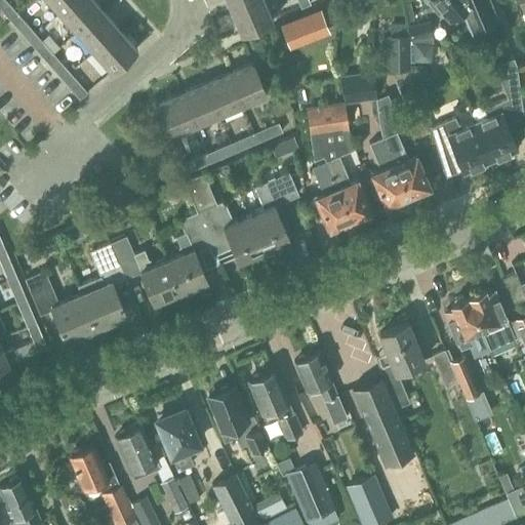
[(47,0),(58,12),(72,0),(47,0)]
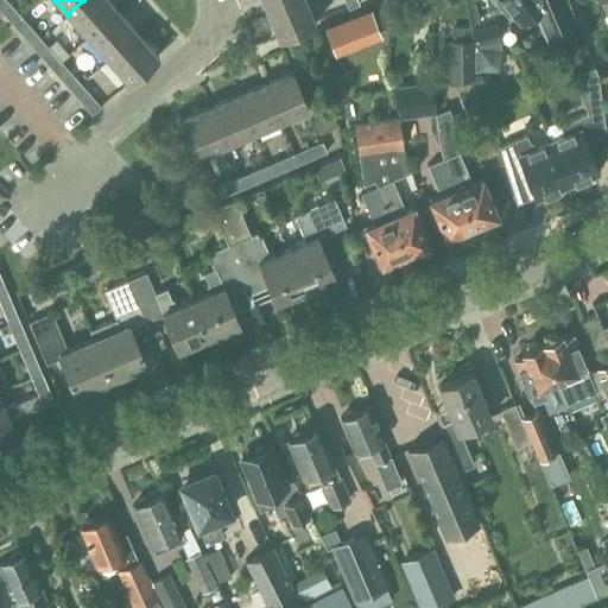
[(88,37),(119,10),(111,0),(83,0),(68,14),(69,14),(62,20),(70,30),(77,24),(88,37)]
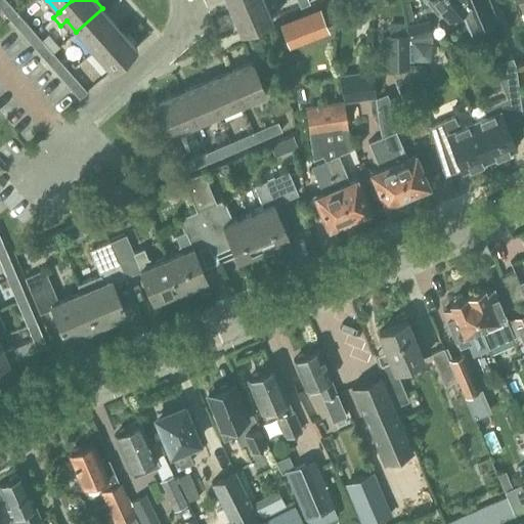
[(264,0),(249,0),(230,8),(241,32),(272,18),(264,0)]
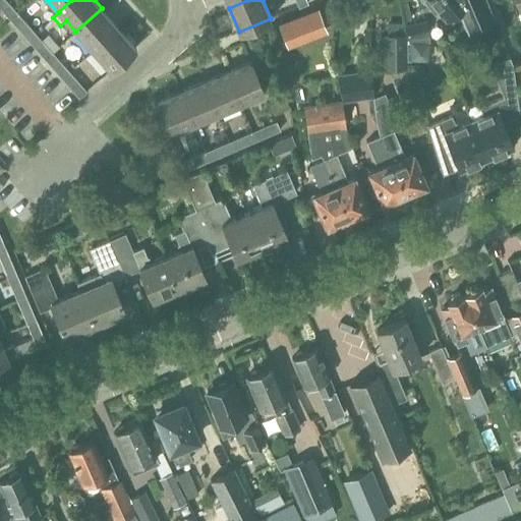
[(495,20),(485,0),(423,0),(435,13),(438,9),(446,18),(457,9),(462,16),(469,32),(495,20)]
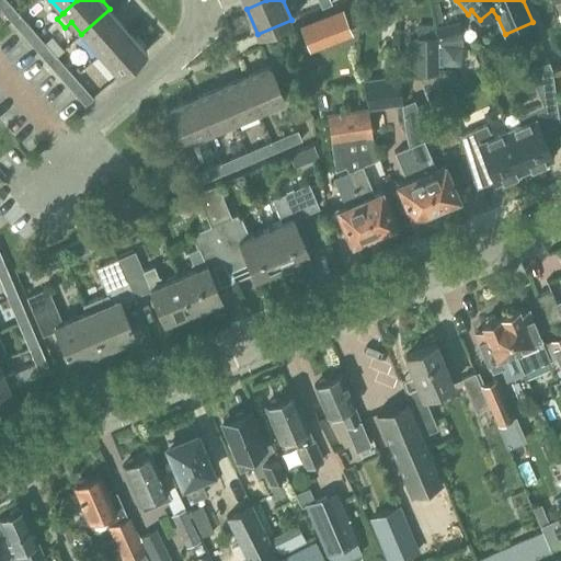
[(9,1),(1,9),(12,21),(13,22),(21,15),(20,13),(9,1)]
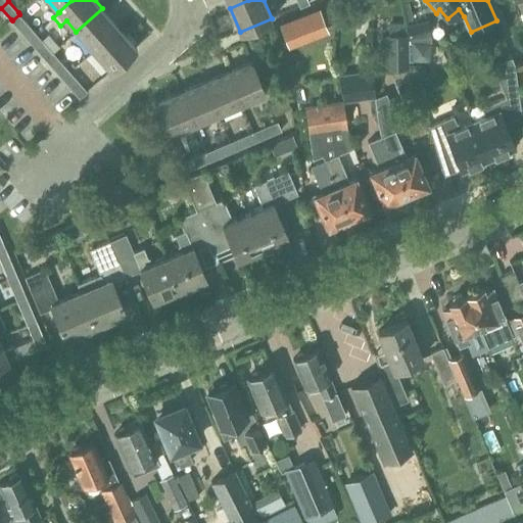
[(92,50),(119,27),(102,8),(76,32),(92,50)]
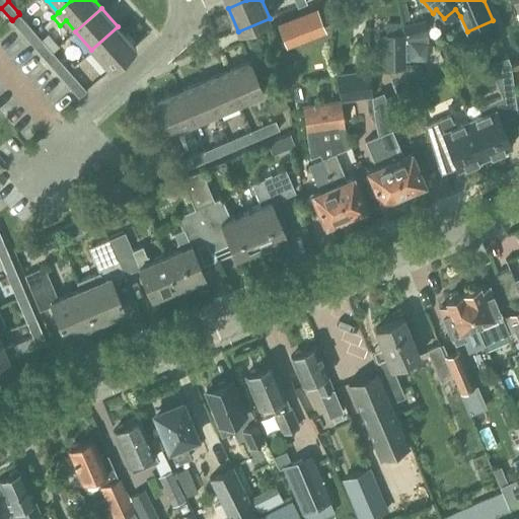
[(326,32),(317,8),(280,23),(278,24),(281,32),(287,48),(326,32)]
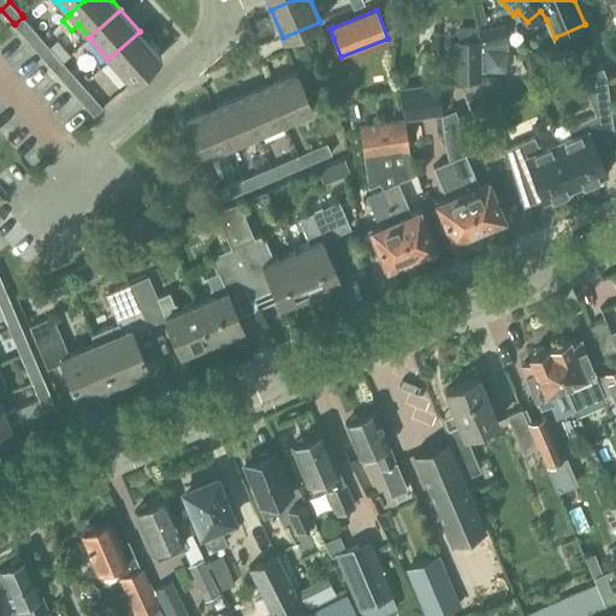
[(30,24),(21,33),(33,46),(34,47),(43,39),(42,37),(30,24)]
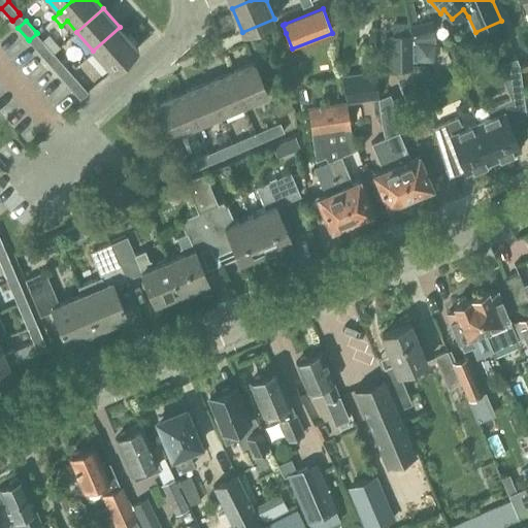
[(120,27),(93,51),(110,71),(137,47),(120,27)]
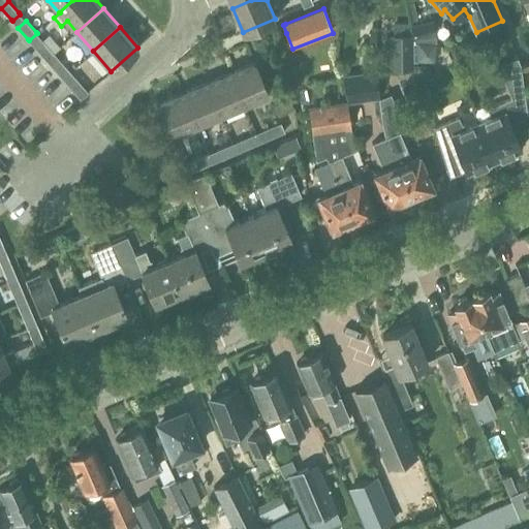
[(391,34),(391,68),(413,68),(413,34),(391,34)]
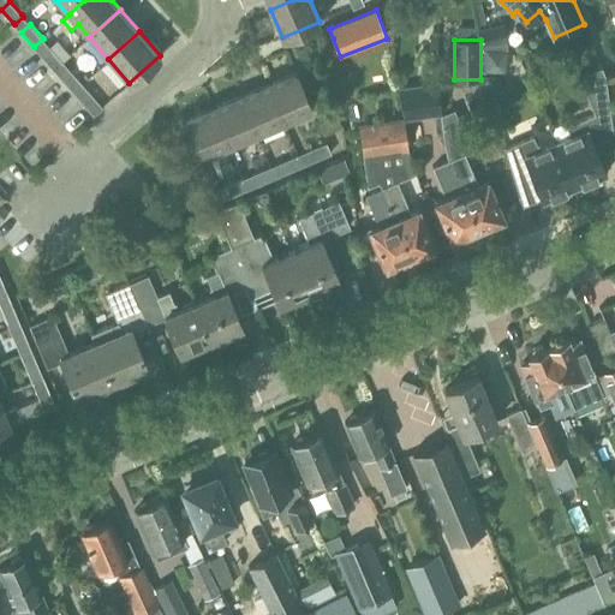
[(49,47),(41,54),(53,69),(63,61),(63,60),(49,47)]
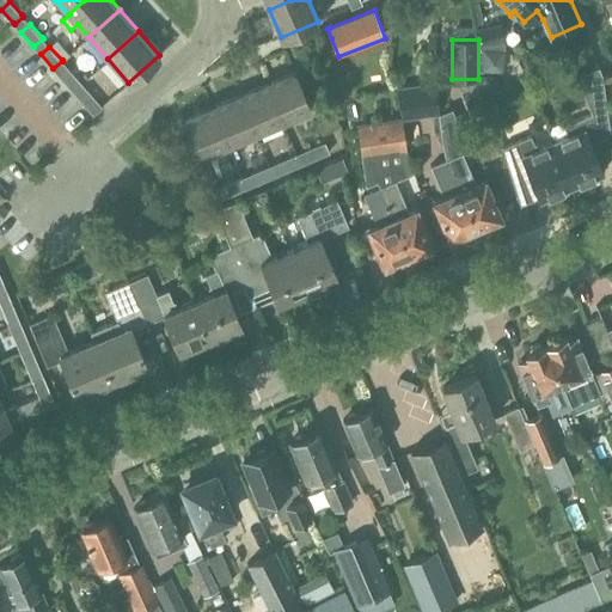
[(606,108),(603,78),(601,74),(599,67),(576,77),(593,114),(606,108)]
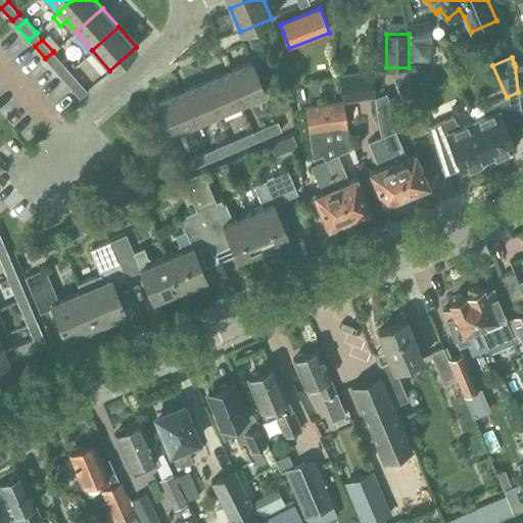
[(59,58),(51,65),(61,77),(62,78),(69,70),(69,69),(59,58)]
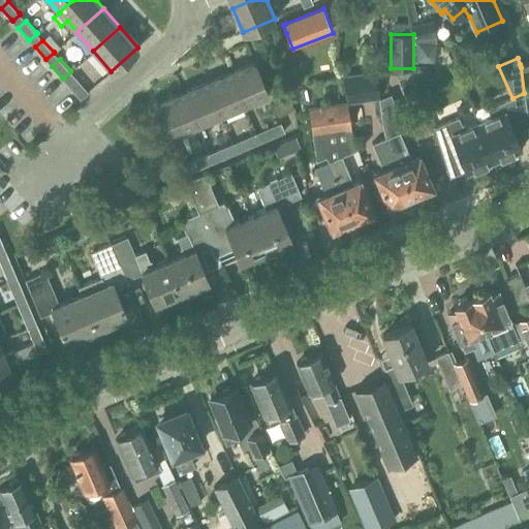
[(231,72),(246,105),(270,95),(256,62),(231,72)]
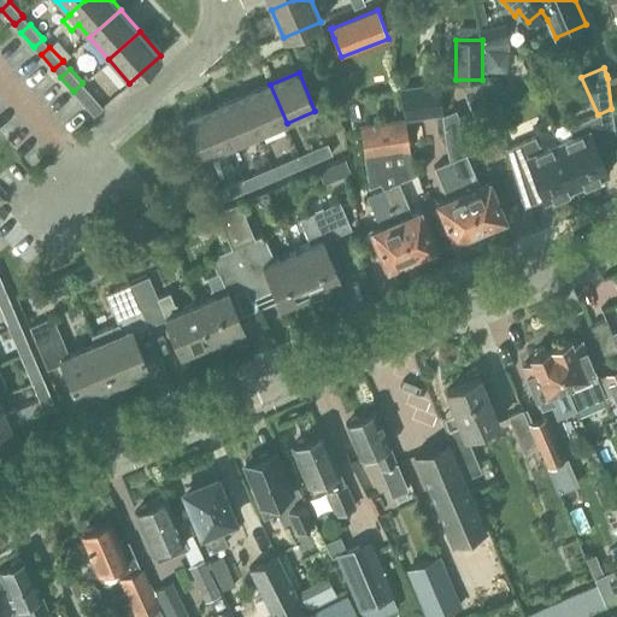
[(362,82),(342,83),(344,117),(363,116),(362,82)]
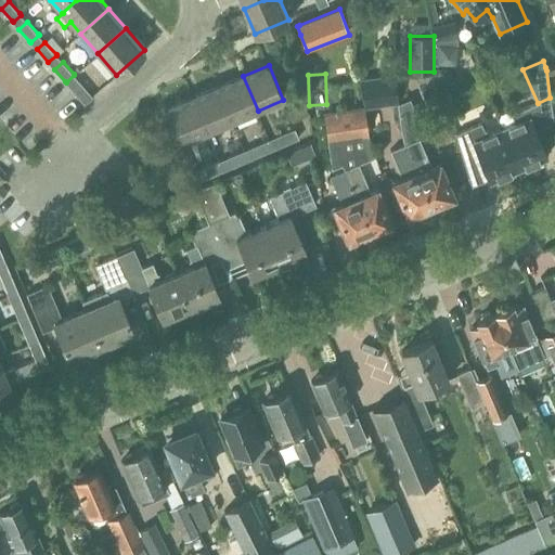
[(364,106),(364,108),(399,104),(399,103),(396,74),(360,79),(364,106)]
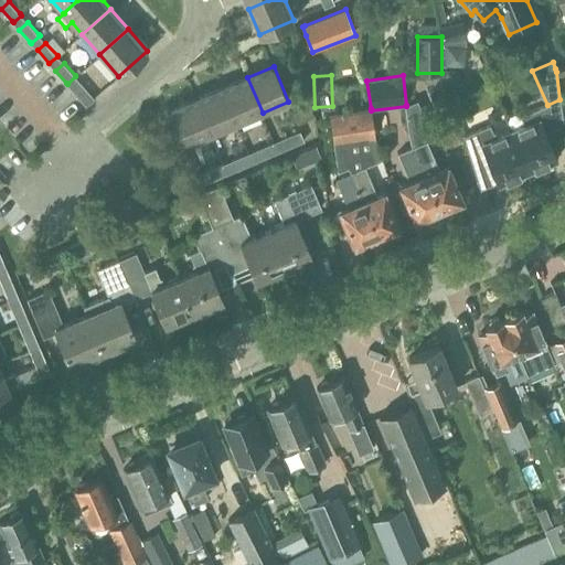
[(236,124),(263,113),(247,77),(222,88),(236,124)]
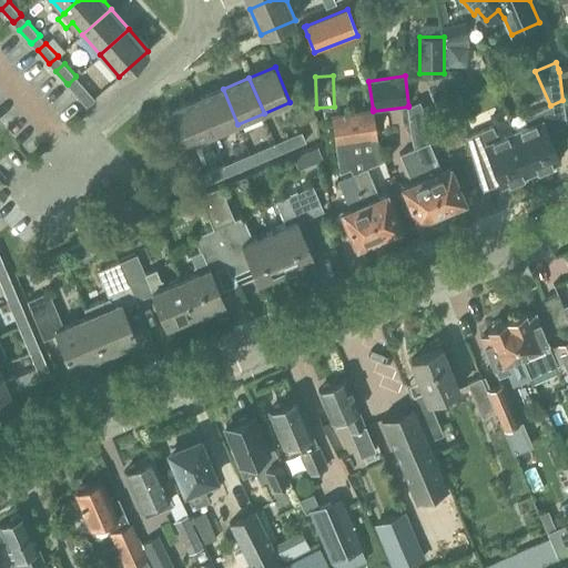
[(82,84),(74,91),(87,105),(94,99),(95,99),(82,84)]
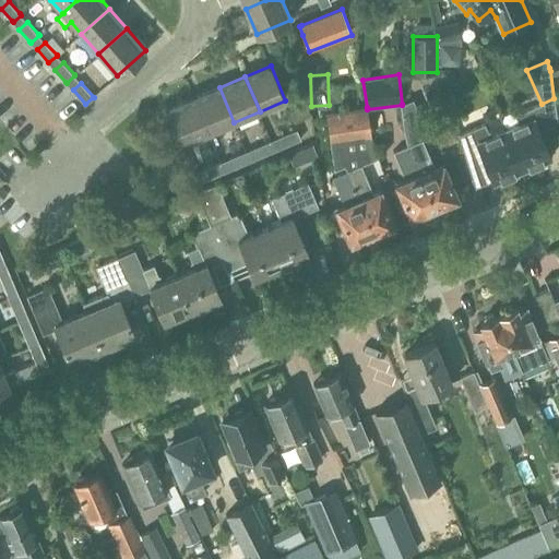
[(209,133),(234,122),(219,87),(194,98),(209,133)]
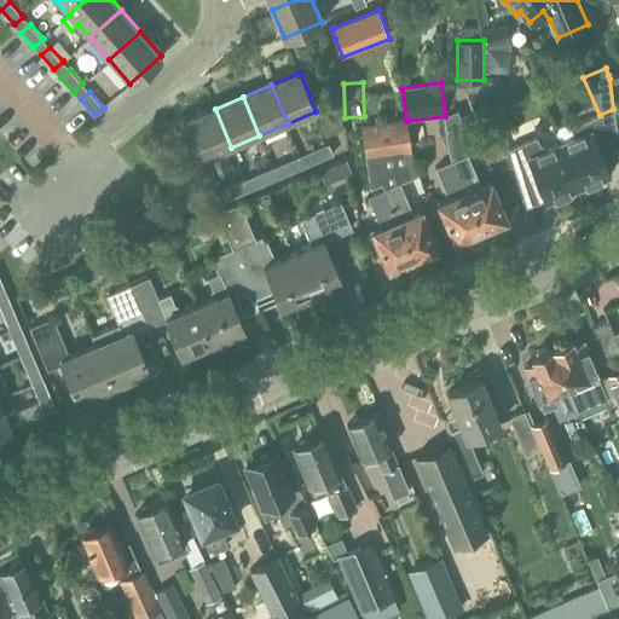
[(203,160),(231,148),(215,109),(186,121),(203,160)]
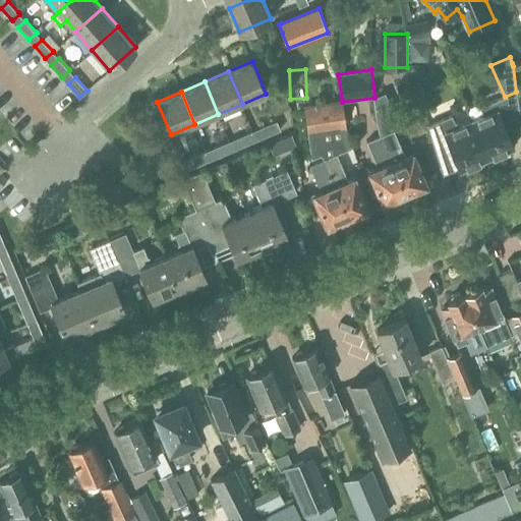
[(273,112),(289,107),(285,97),(270,102),(273,112)]
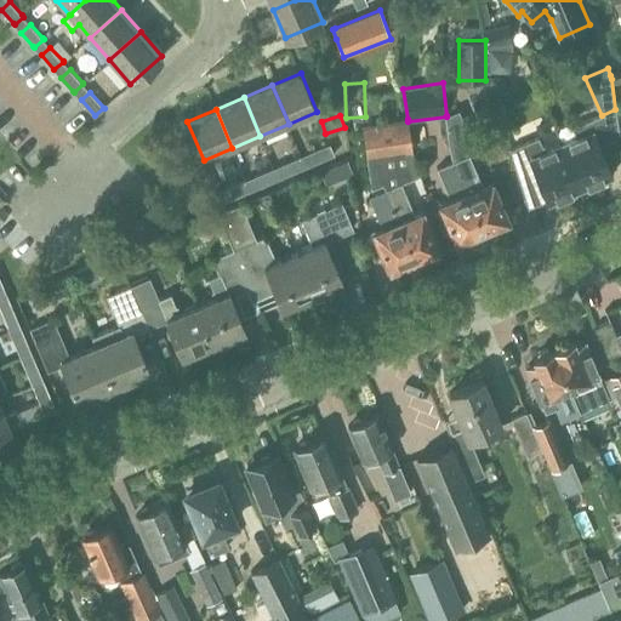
[(562,143),(581,188),(611,175),(599,144),(607,141),(597,118),(573,127),(576,137),(562,143)]
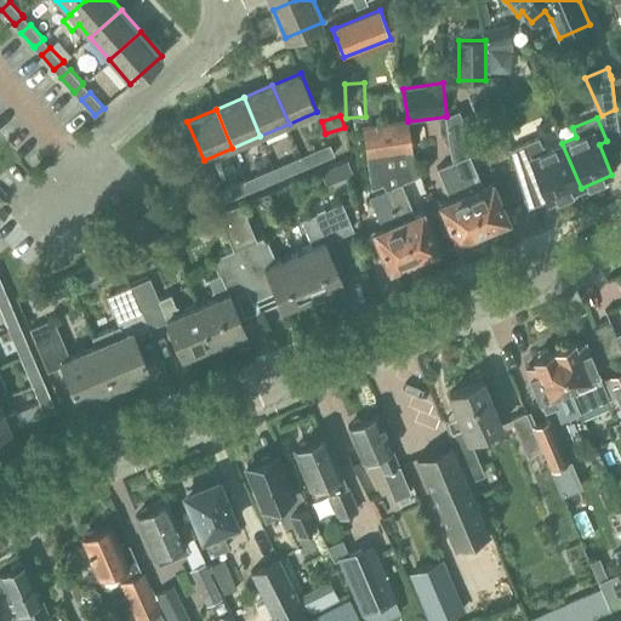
[(414,153),(408,121),(408,119),(363,126),(372,189),(383,184),(386,189),(415,257),(421,254),(427,257),(437,254),(437,251),(443,249),(426,208),(423,208),(425,210),(415,215),(402,183),(421,175),(414,153)]
